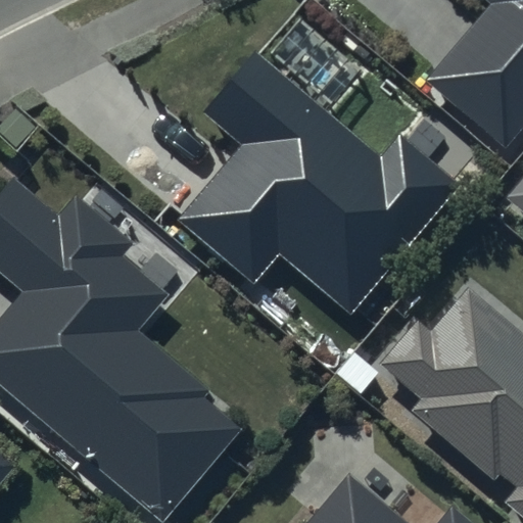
[(522,0),(488,0),(490,2),(426,79),(509,146),(522,129),(522,0)]
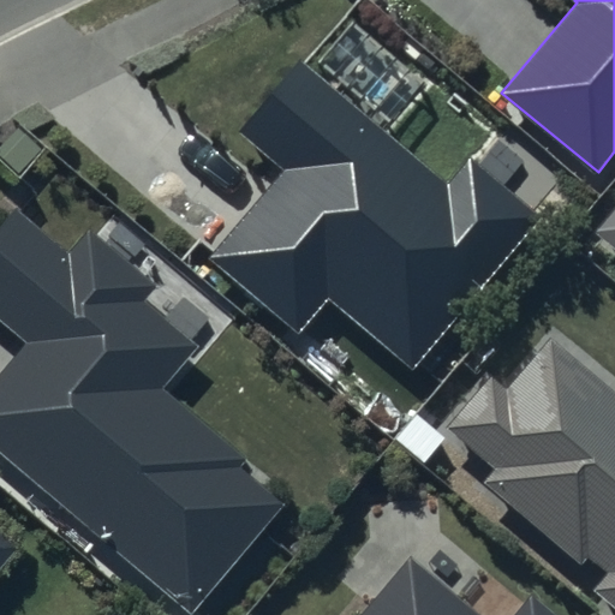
[(445,180),(302,58),(240,130),(285,168),(209,256),(298,330),(329,293),(415,366),(542,218),(467,154),(445,180)]
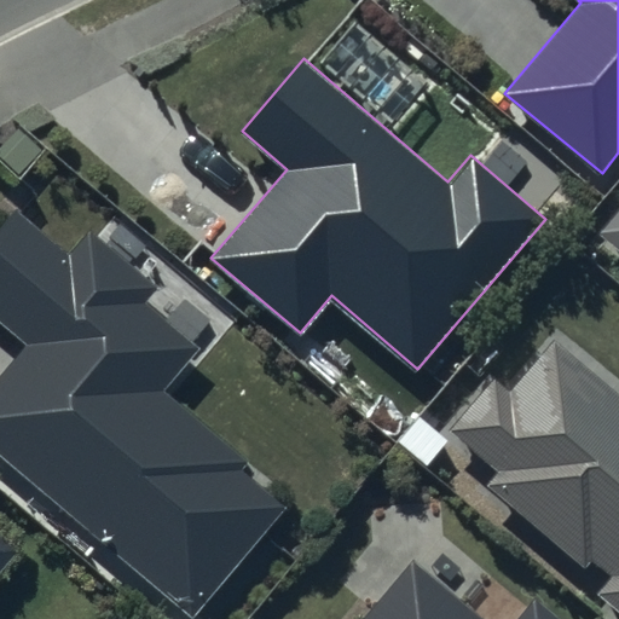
[(155,289),(87,231),(69,253),(15,208),(0,226),(0,324),(24,346),(0,375),(0,457),(192,618),(285,508),(239,469),(246,463),(161,393),(196,351),(142,305),(155,289)]
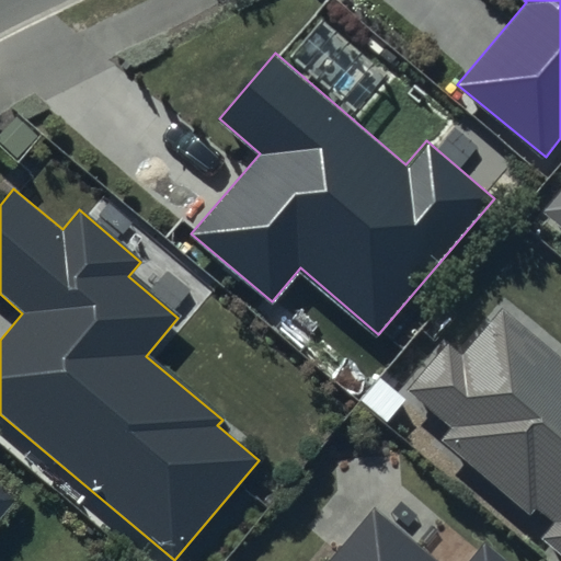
[(560,204),(546,222),(560,235),(560,204)]
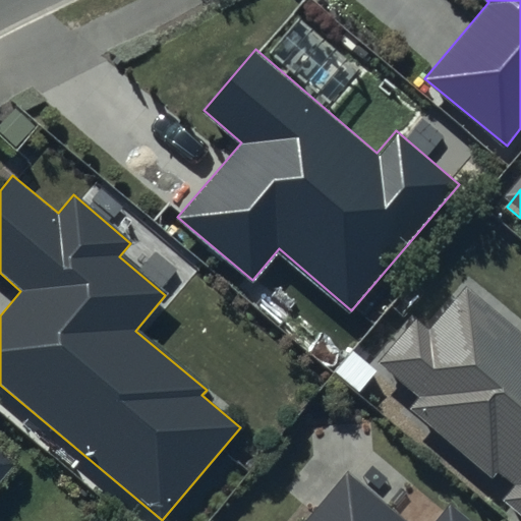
[(408,326),(372,369),(414,403),(401,418),(487,489),(494,482),(505,491),(491,508),(508,520),(520,520),(520,345),(458,294),(422,338),(408,326)]
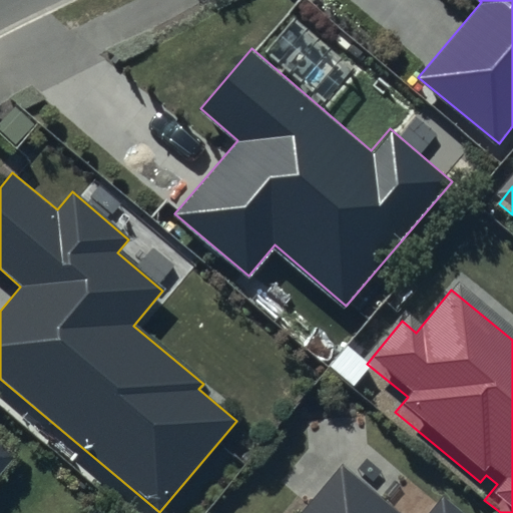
[(0,472),(12,457),(0,447),(0,472)]
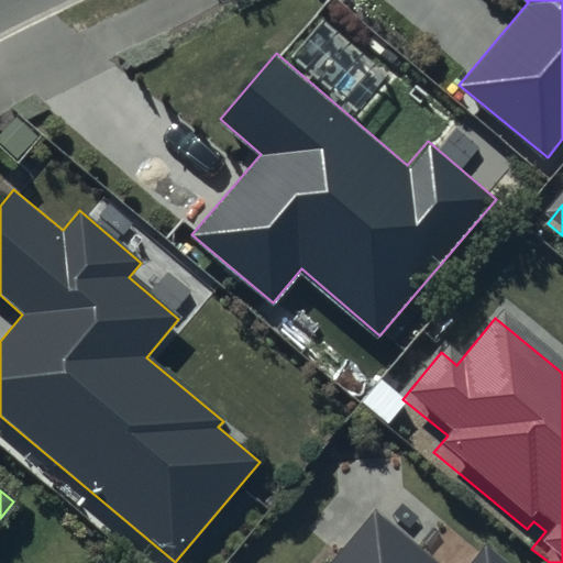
[(419,562),(374,526),(343,562),(419,562)]
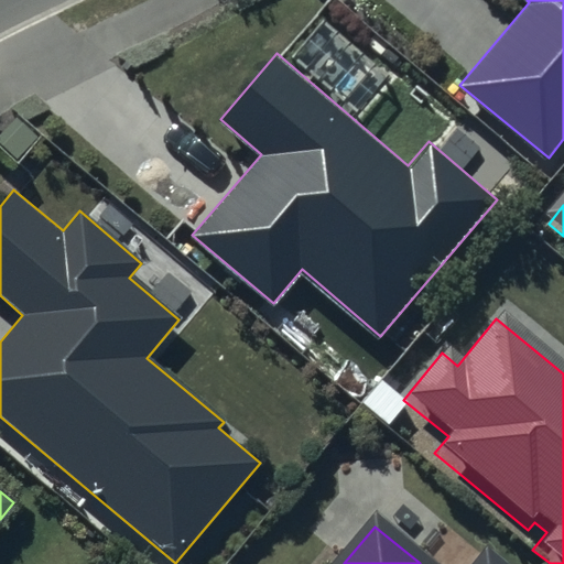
All buildings are outlined.
